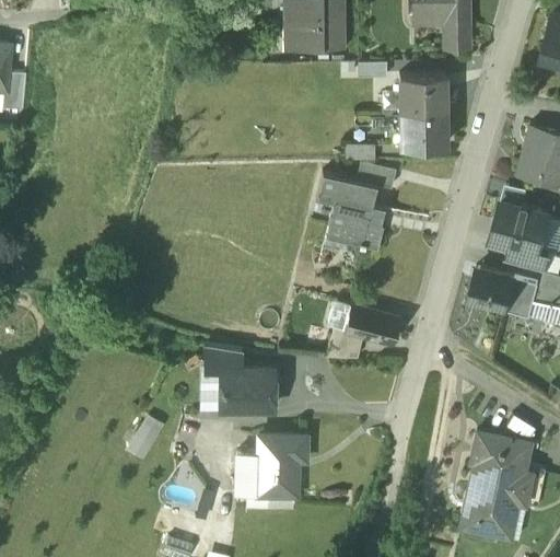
[(343,47),(342,0),(281,0),(282,48),(343,47)]
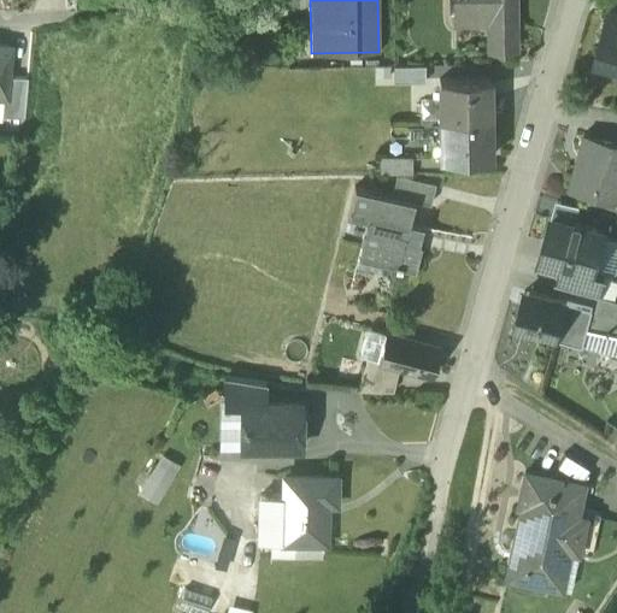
[(453,0),(453,23),(487,22),(488,51),(515,49),(513,0),(453,0)]
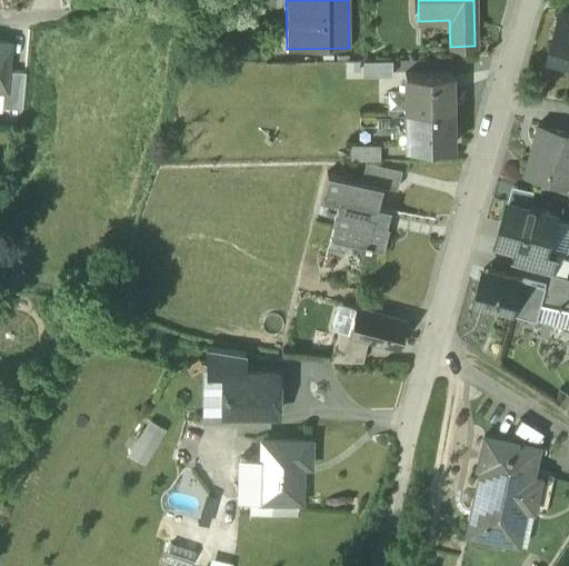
[(568,15),(561,12),(548,59),(568,65),(568,62),(568,15)]
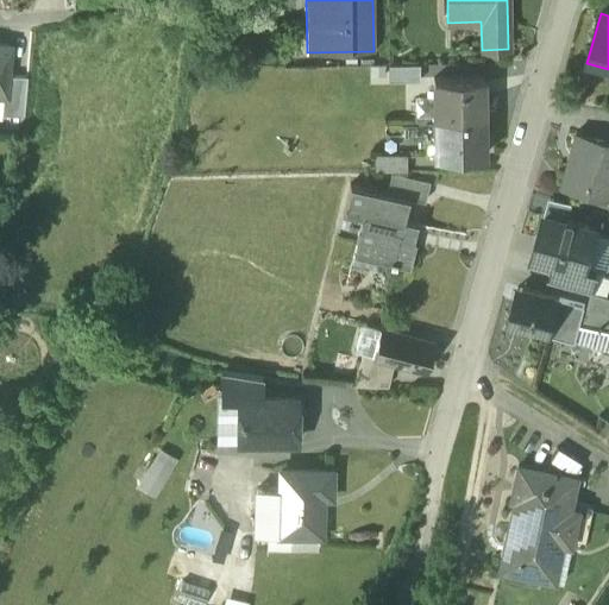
[(11,51),(0,50),(0,102),(4,104),(6,104),(7,82),(11,51)]
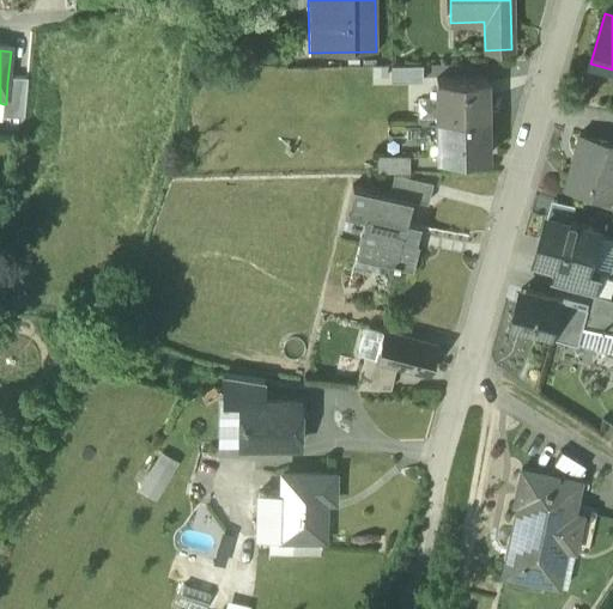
[(453,78),(453,65),(425,65),(425,78),(453,78)]
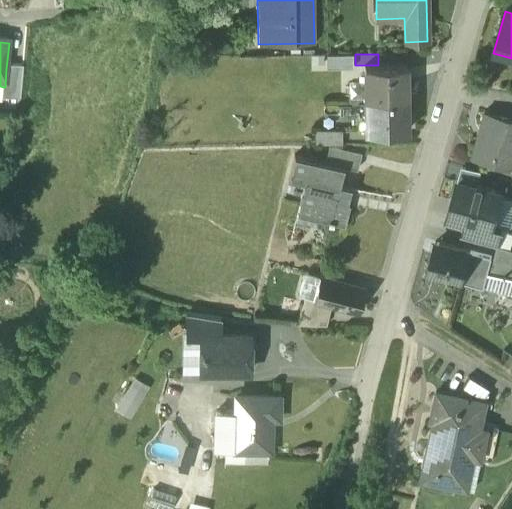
[(352,70),(352,56),(326,56),(327,70),(352,70)]
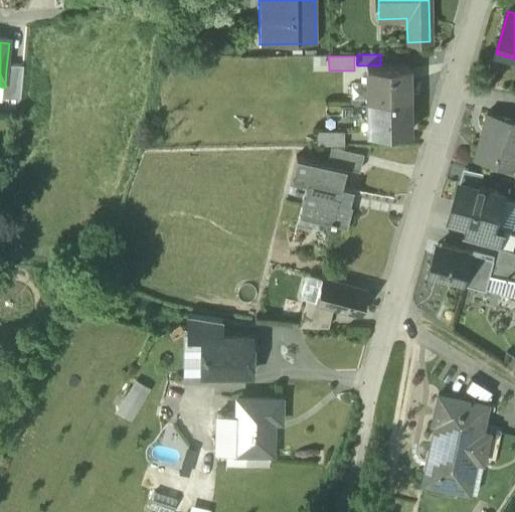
[(408,67),(366,67),(367,101),(408,101),(408,67)]
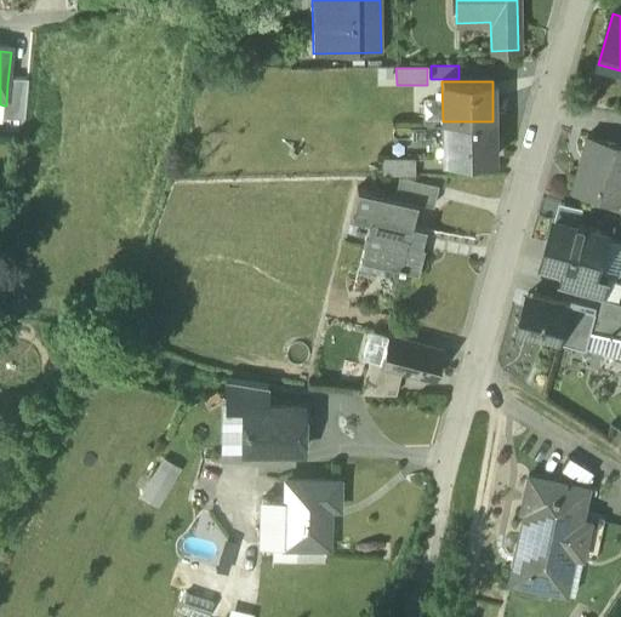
[(28,86),(7,84),(6,106),(4,106),(3,123),(24,125),(28,86)]
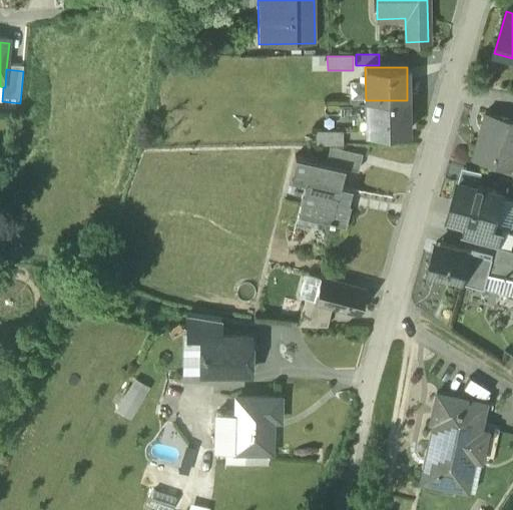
[(407,100),(366,100),(366,133),(408,133),(407,100)]
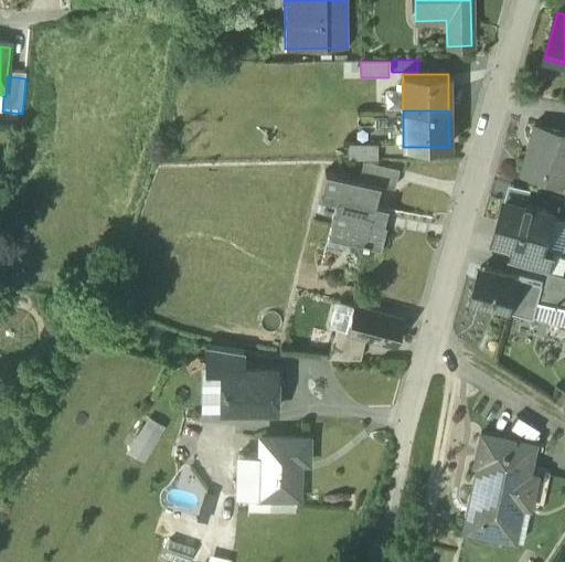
[(564,134),(535,126),(530,145),(534,146),(525,177),(564,188),(564,134)]
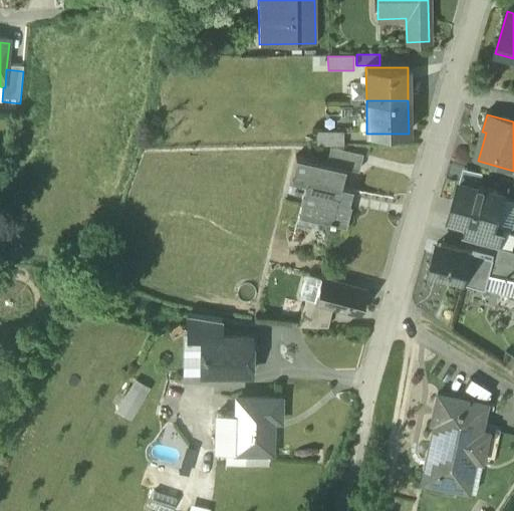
[(342,132),(316,133),(316,146),(342,146),(342,132)]
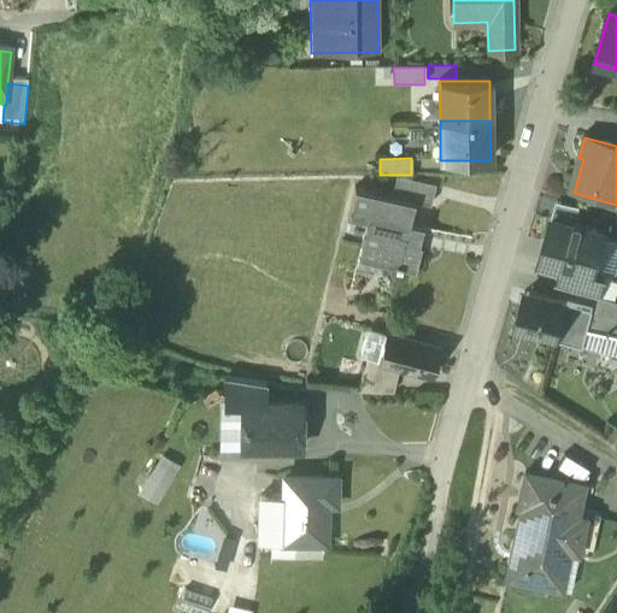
[(435,186),(397,176),(393,192),(415,196),(413,202),(429,207),(435,186)]
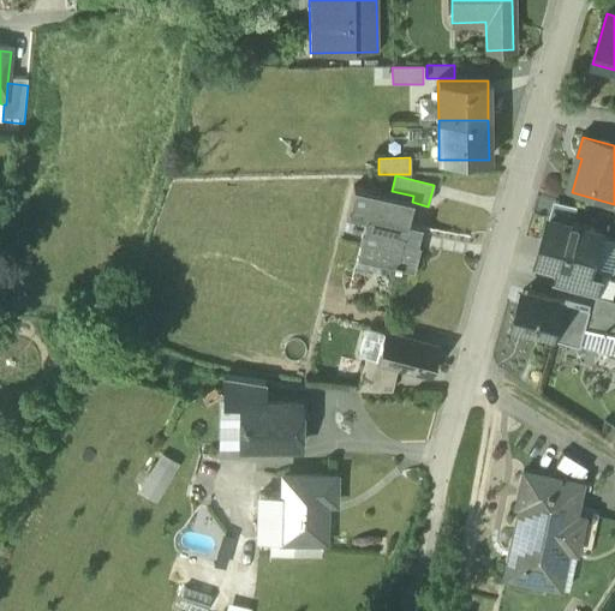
[(413,196),(392,191),(389,197),(353,189),(347,213),(366,217),(359,246),(381,251),(378,262),(393,265),(393,267),(399,269),(399,267),(413,270),(418,246),(417,246),(421,228),(406,225),(412,202),(413,196)]
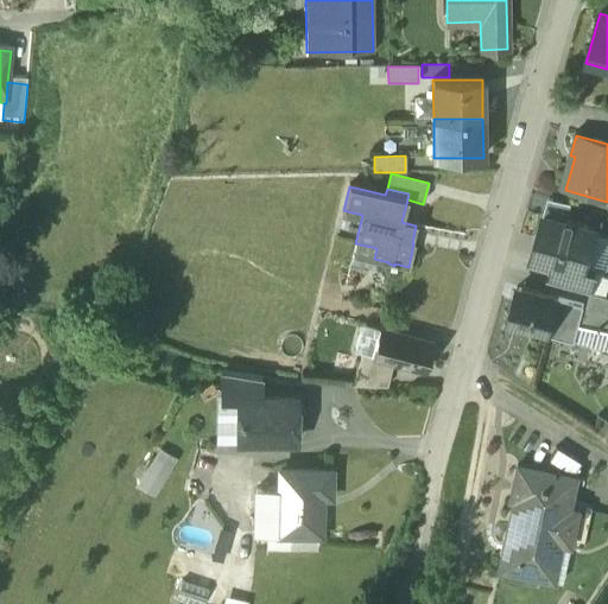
[(595,233),(544,218),(537,242),(543,245),(537,262),(553,267),(583,275),(583,273),(595,233)]
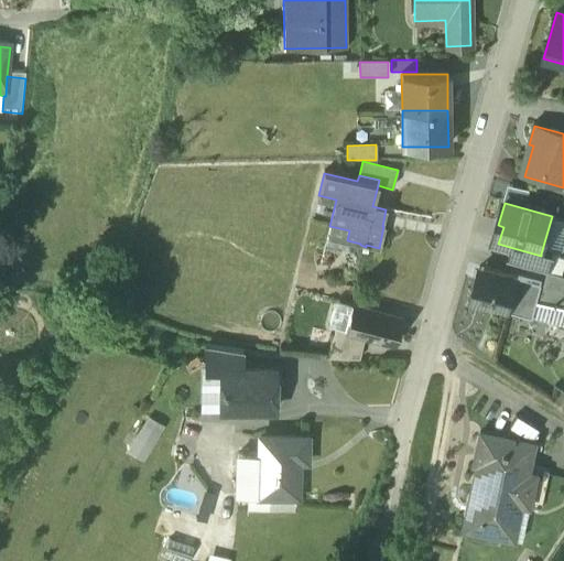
[(541,256),(513,248),(509,265),(548,274),(552,256),(541,254),(541,256)]
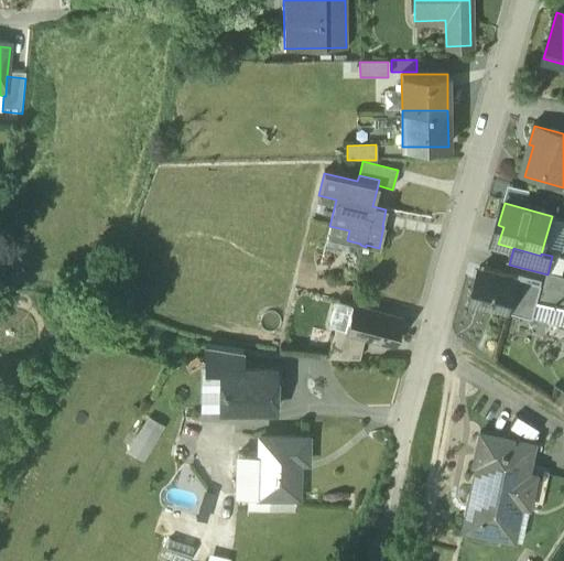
[(518,280),(486,271),(483,283),(476,281),(470,302),(509,313),(518,280)]
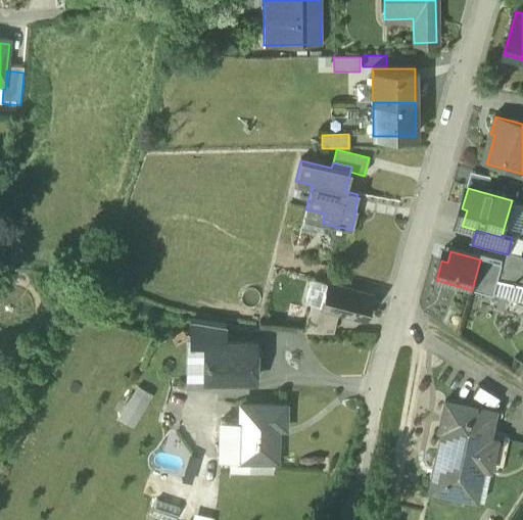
[(522,258),(508,254),(501,283),(522,287),(522,258)]
